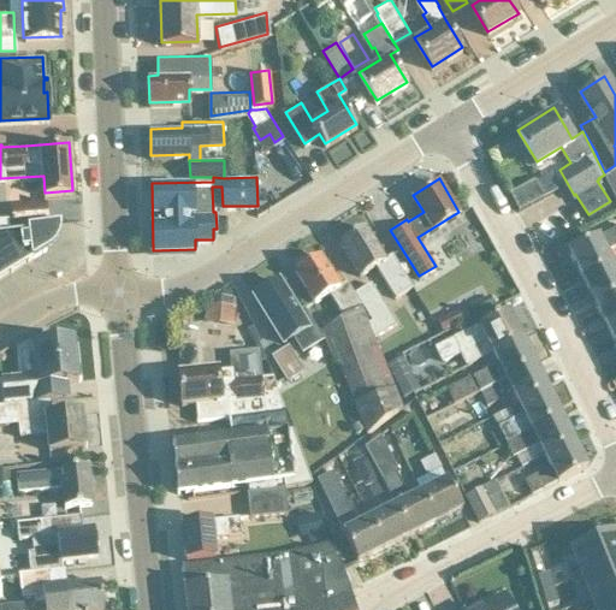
[(13,221),(47,219),(46,200),(12,202),(13,221)]
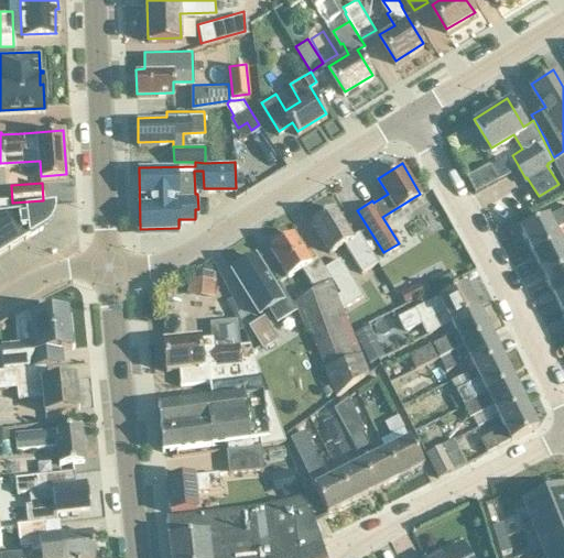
[(0,250),(43,225),(41,204),(55,201),(55,200),(33,204),(25,205),(0,207),(0,250)]
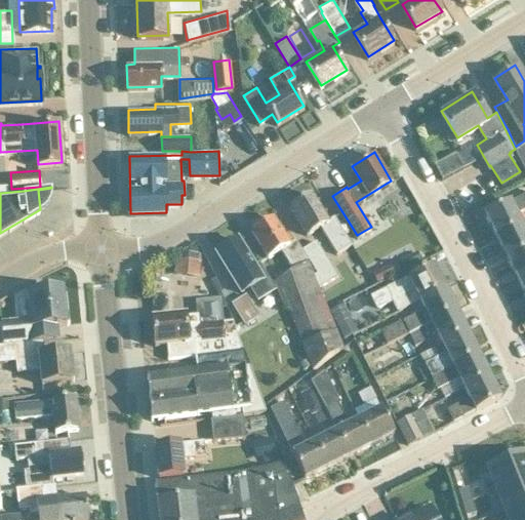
[(308,233),(321,224),(337,249),(352,241),(334,214),(328,218),(311,191),(289,204),(308,233)]
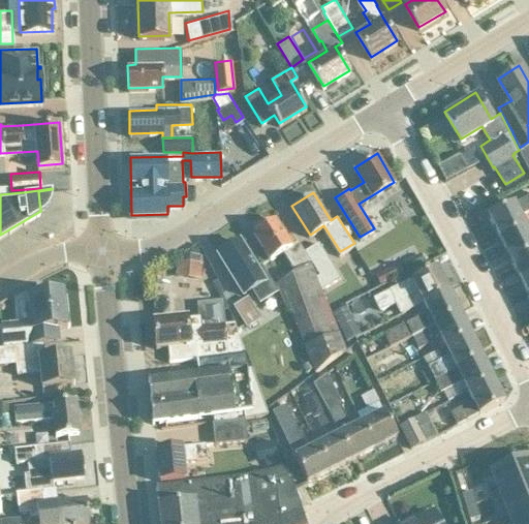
[(528,207),(528,192),(489,213),(500,237),(526,224),(520,213),(528,207)]
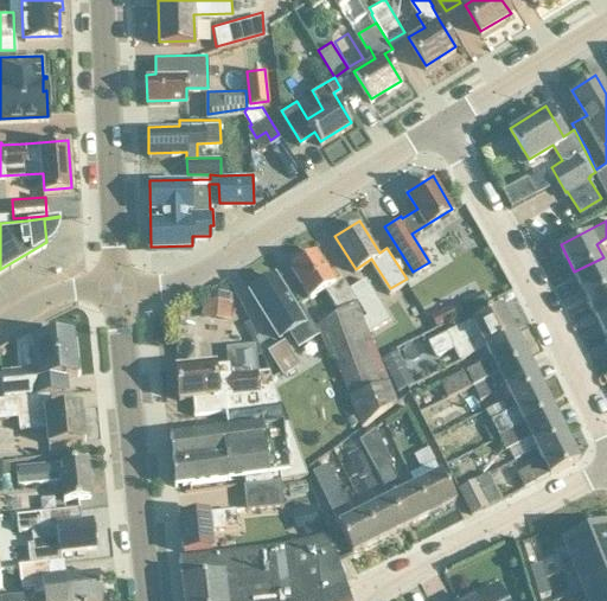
[(314,248),(291,263),(304,283),(311,295),(325,287),(338,308),(356,296),(342,274),(333,279),(314,248)]
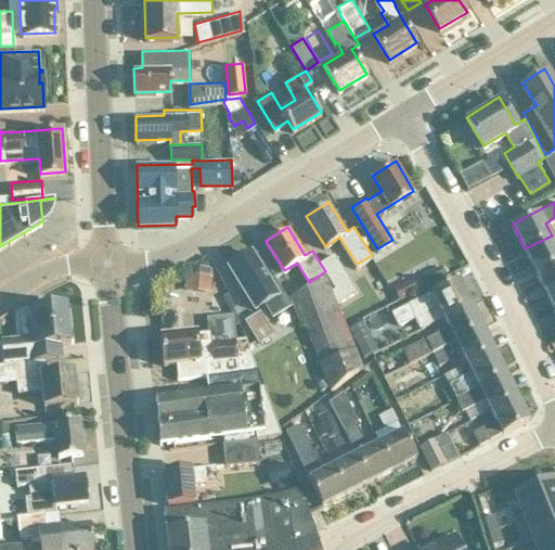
[(554,261),(554,232),(552,235),(525,248),(537,271),(554,261)]
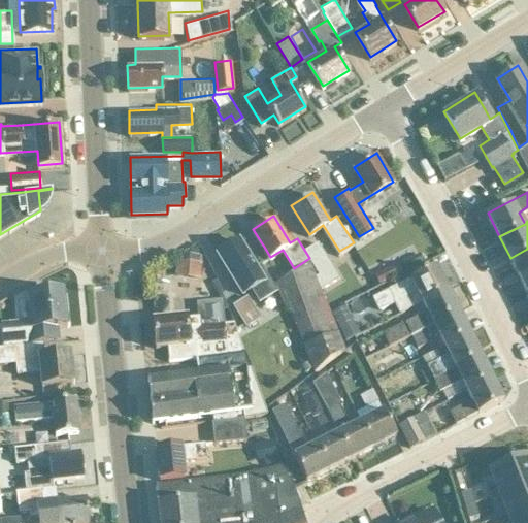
[(238,237),(218,251),(229,268),(235,279),(242,291),(252,286),(259,296),(274,287),(260,263),(256,265),(250,255),(238,237)]
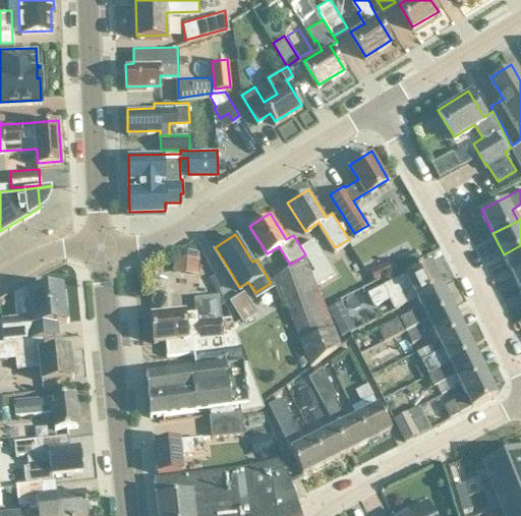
[(311,269),(316,282),(335,271),(313,236),(300,245),(314,268),(311,269)]
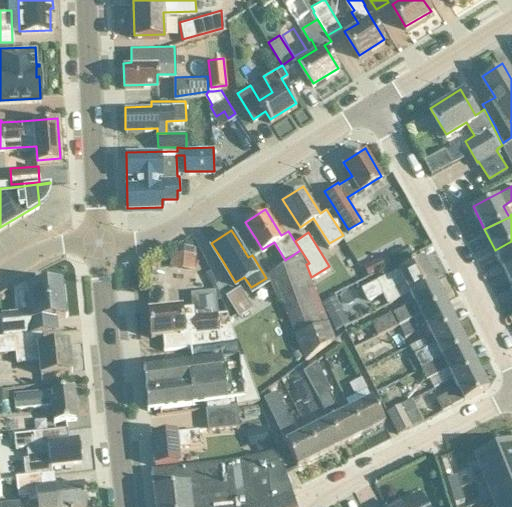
[(361,263),(371,257),(359,237),(349,243),(361,263)]
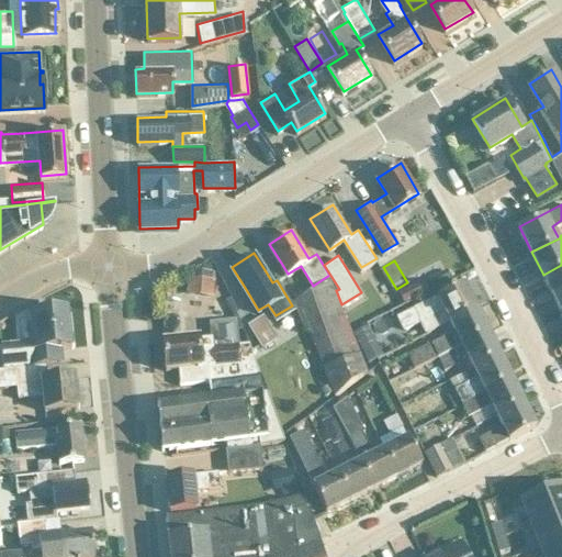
[(561,265),(543,275),(555,299),(561,294),(561,265)]
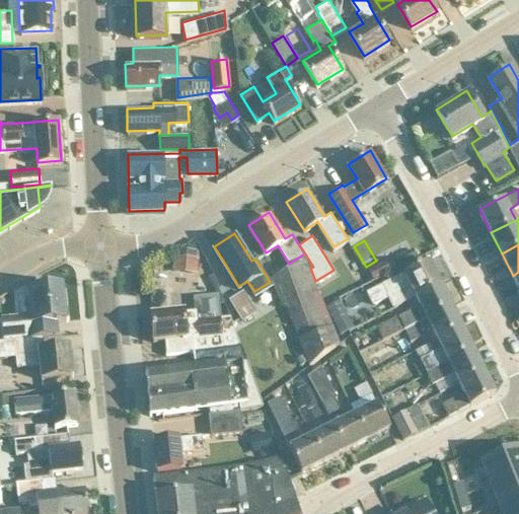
[(413,245),(395,254),(399,263),(418,254),(413,245)]
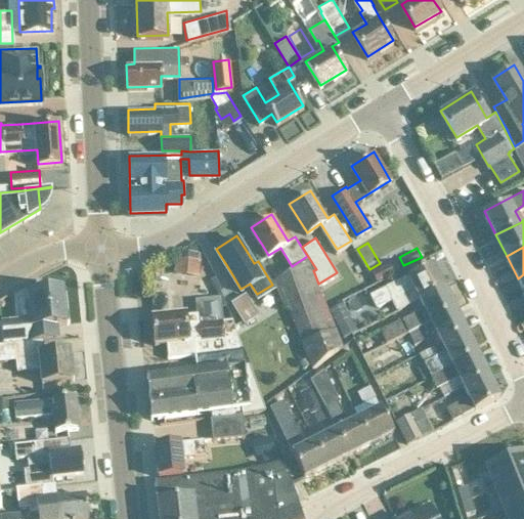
[(201,257),(175,255),(173,271),(199,273),(201,257)]
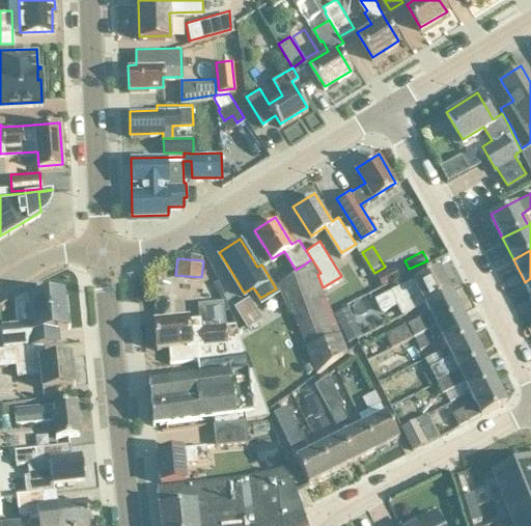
[(296,270),(277,281),(286,305),(291,304),(316,371),(346,349),(345,344),(331,308),(323,287),(317,274),(312,261),(311,259),(296,270)]
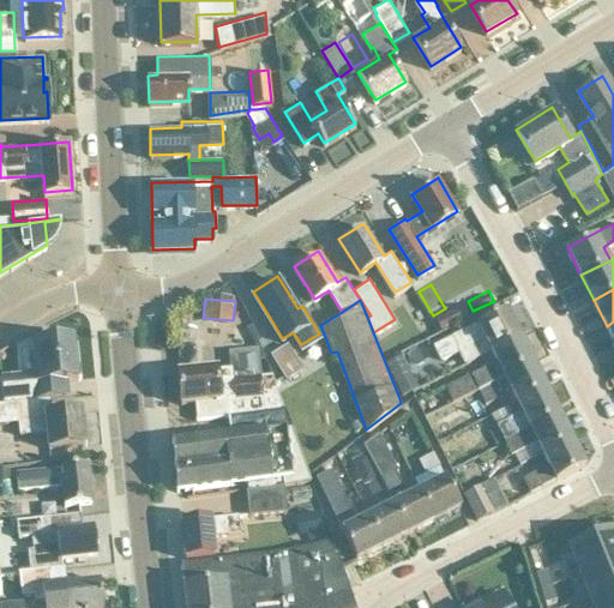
[(463,304),(435,318),(440,327),(468,313),(463,304)]
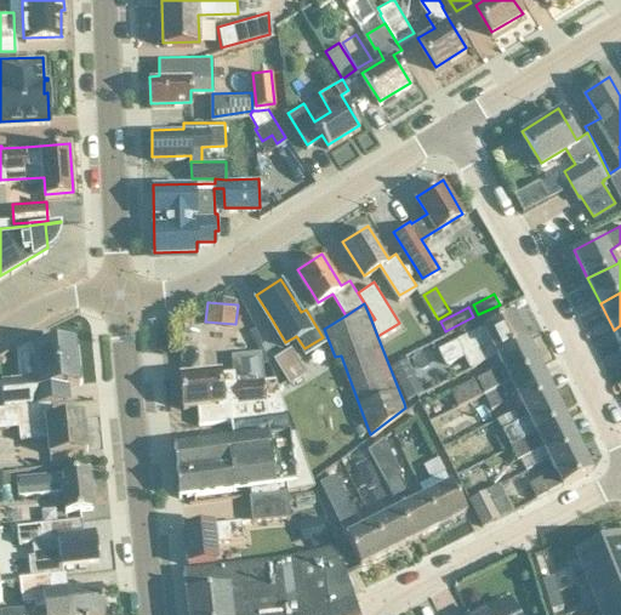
[(513,311),(491,322),(483,325),(482,323),(438,346),(446,362),(463,353),(469,365),(496,352),(525,336),(513,311)]
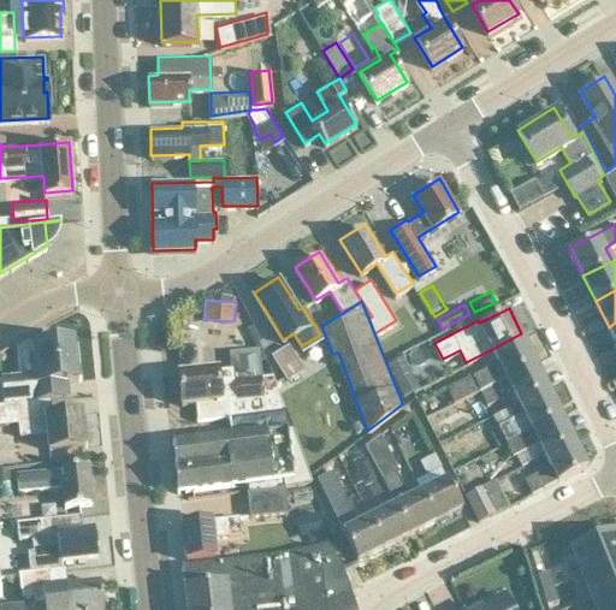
[(479,388),(480,386),(492,380),(505,374),(534,360),(521,333),(492,349),(498,360),(473,373),(473,371),(446,384),(455,400),(479,388)]
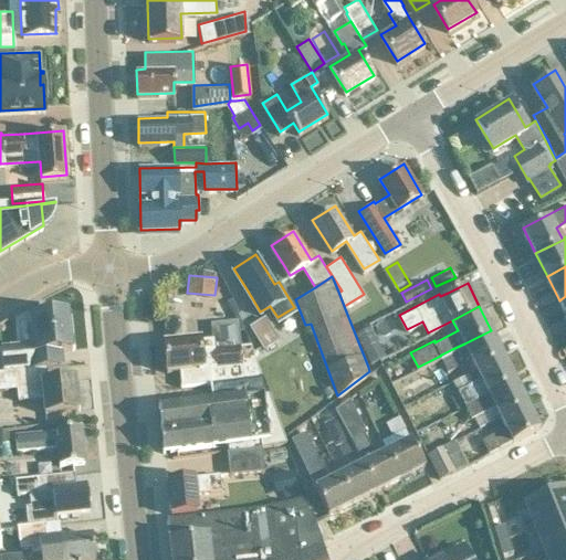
[(72,346),(69,308),(32,312),(35,340),(2,344),(4,367),(62,361),(61,347),(72,346)]
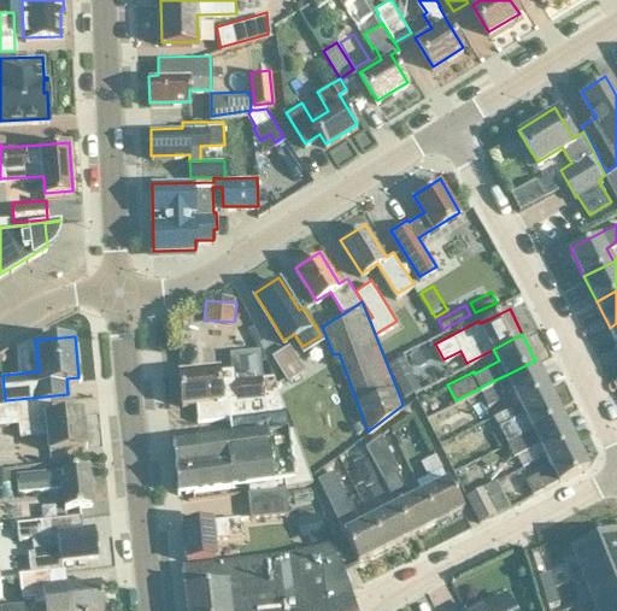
[(272,353),(288,377),(304,368),(289,344),(272,353)]
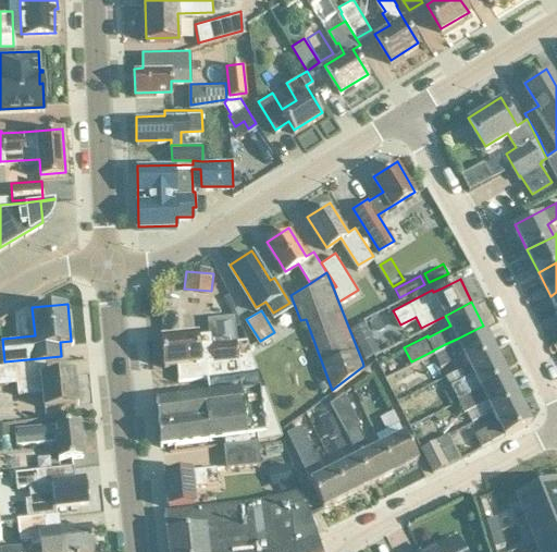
[(247,335),(236,338),(234,313),(208,316),(209,331),(197,332),(161,335),(164,364),(176,363),(178,378),(207,375),(259,367),(257,367),(247,335)]
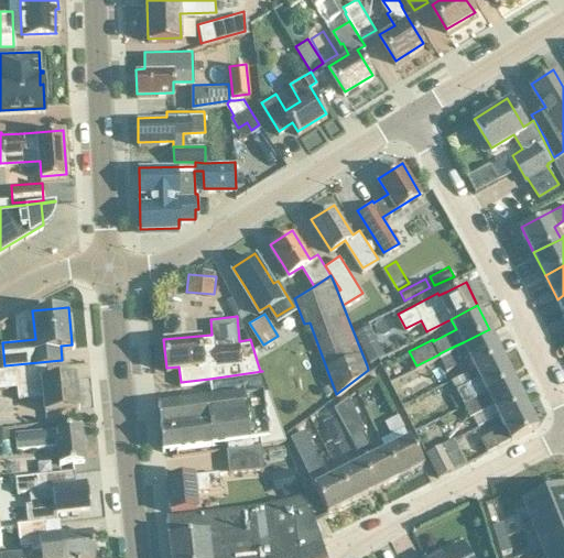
[(382,352),(369,325),(355,331),(368,359),(382,352)]
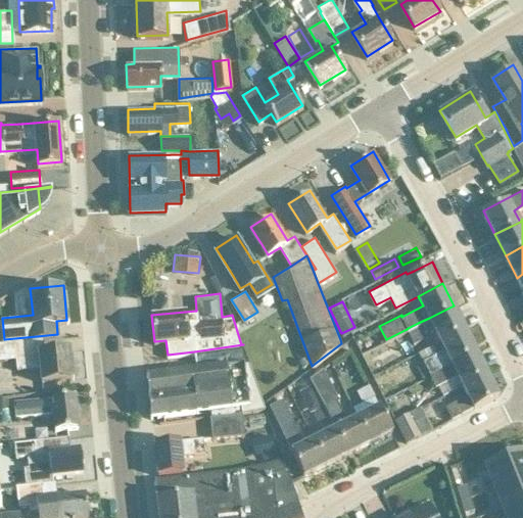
[(429,318),(440,340),(465,328),(454,305),(429,318)]
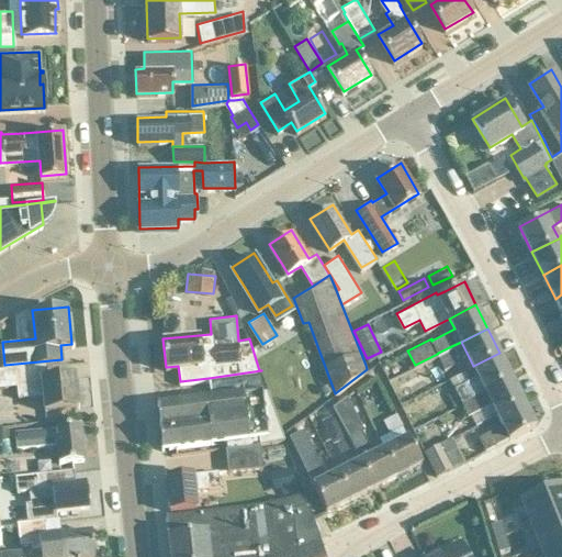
[(438,353),(437,354),(444,367),(456,361),(449,347),(438,353)]
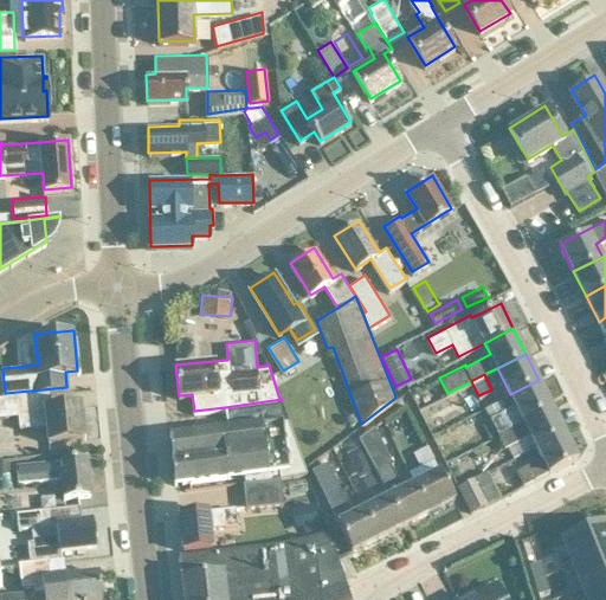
[(552,405),(539,380),(510,394),(515,402),(490,415),(491,417),(482,421),(490,437),(498,432),(552,405)]
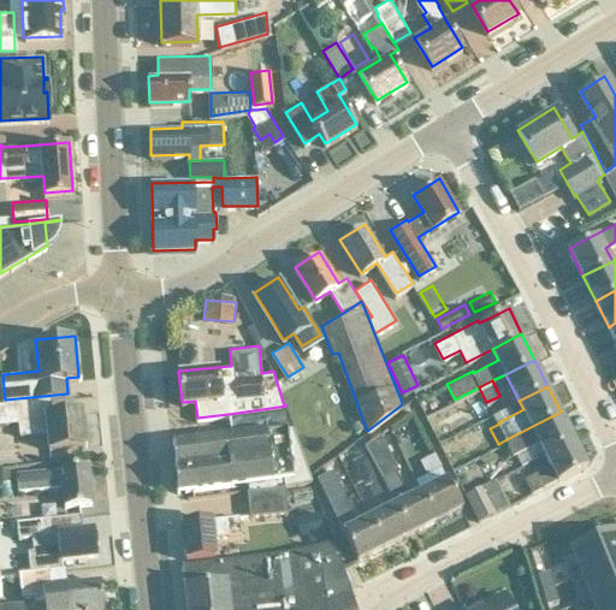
[(21,433),(47,431),(49,446),(86,443),(82,409),(52,412),(51,397),(16,401),(0,402),(0,420),(18,419),(21,433)]
